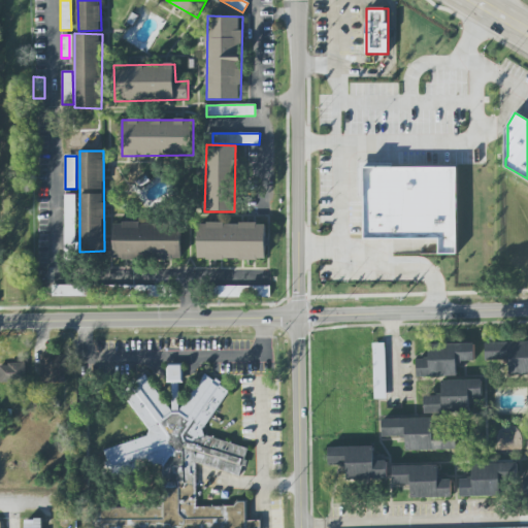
[(360,162),(360,196),(365,196),(365,239),(439,239),(439,255),(457,255),(457,167),(392,167),(392,162),(360,162)]
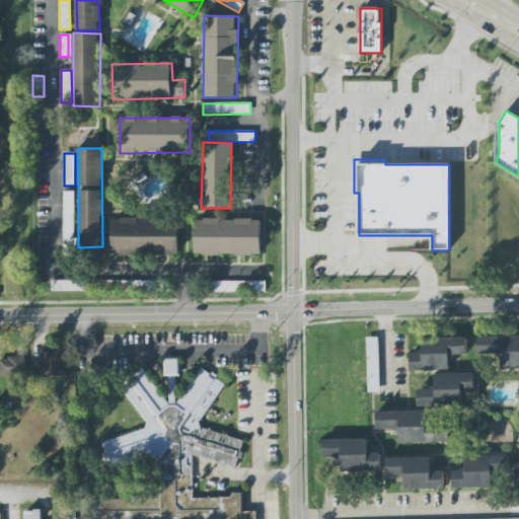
[(74,191),(64,191),(64,245),(75,245),(74,191)]
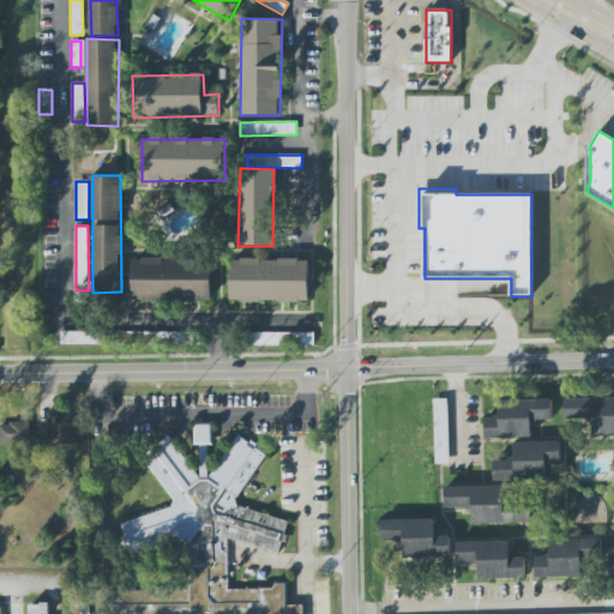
[(133,301),(211,301),(211,260),(133,259),(133,301)]
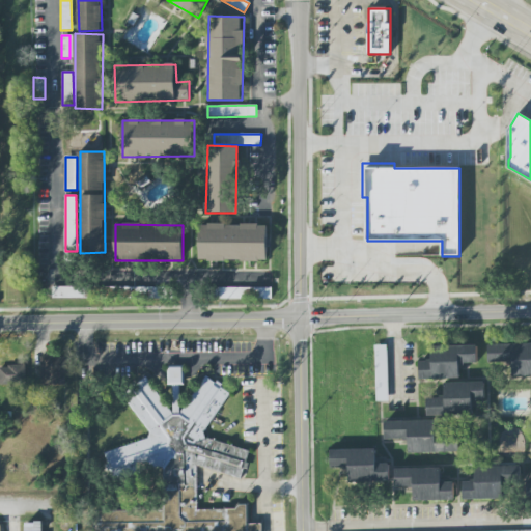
[(268,260),(268,224),(199,225),(199,260),(268,260)]
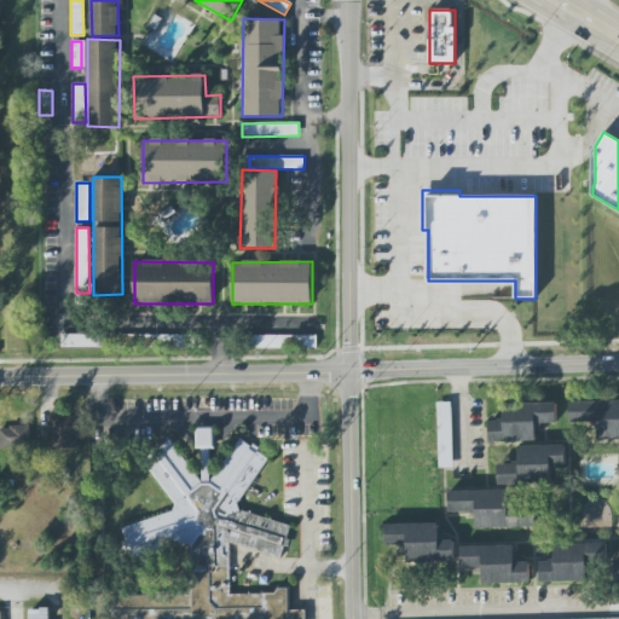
[(63,347),(109,347),(109,335),(63,334),(63,347)]
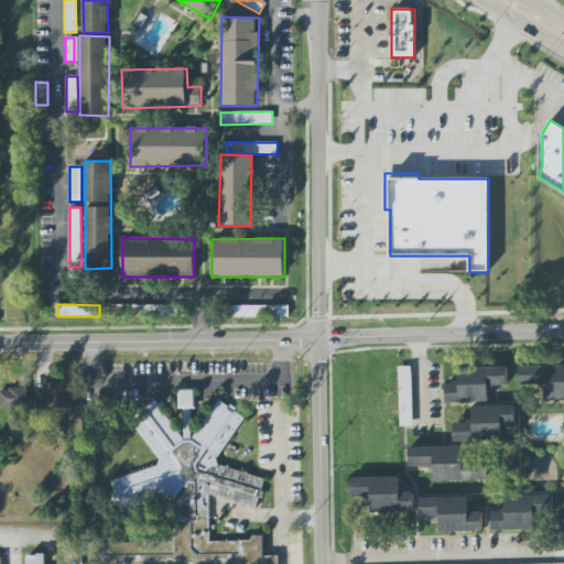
[(289,305),(225,306),(225,317),(289,317),(289,305)]
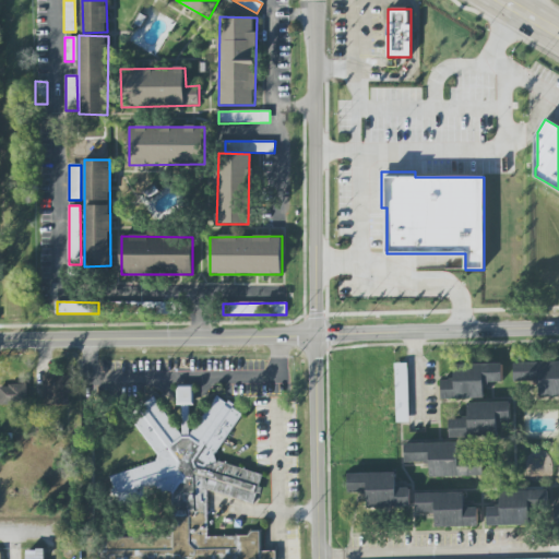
[(558,395),(558,361),(514,363),(514,382),(538,381),(538,396),(558,395)]
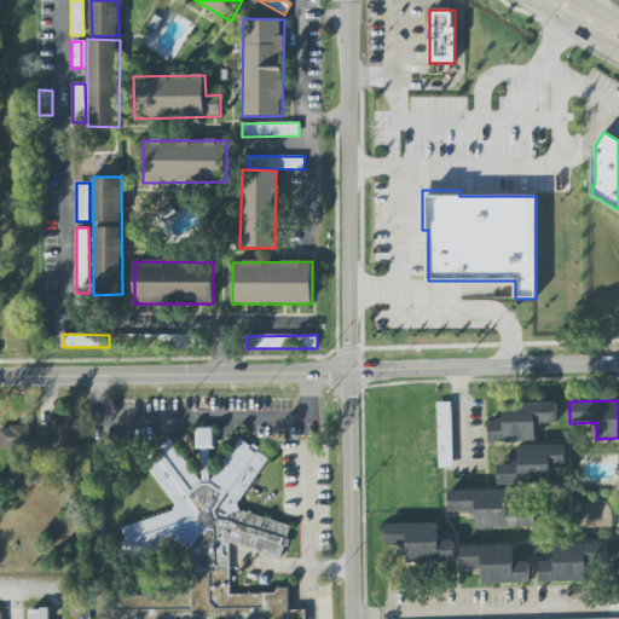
[(435,403),(438,469),(451,468),(449,403),(435,403)]
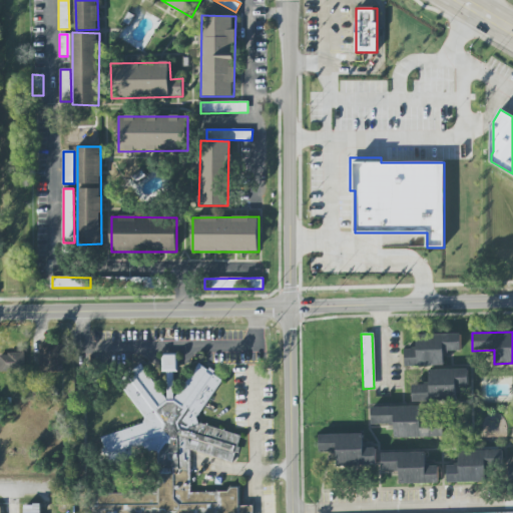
[(405,349),(406,367),(445,366),(444,352),(462,352),(461,334),(417,335),(417,349),(405,349)]
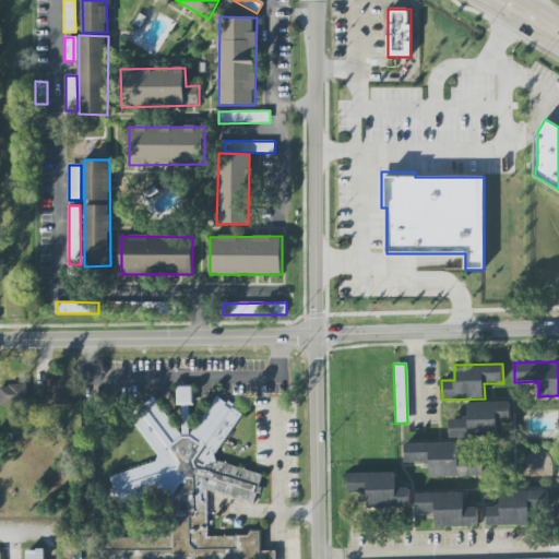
[(0,385),(0,405),(27,405),(27,384),(0,385)]
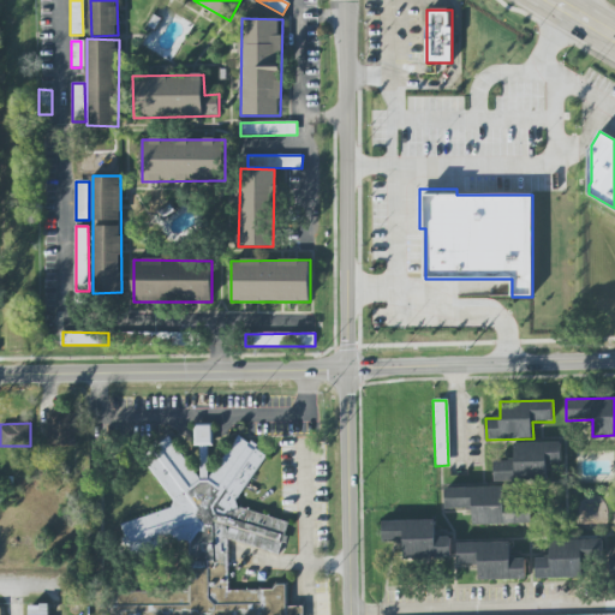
[(212,427),(197,427),(197,445),(212,445),(212,427)]
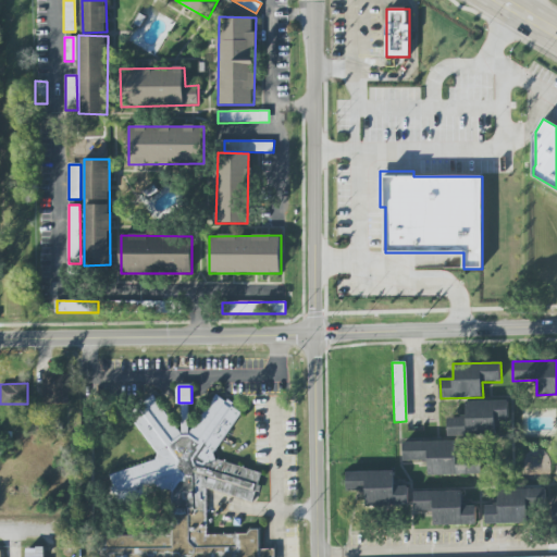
[(274,556),(275,549),(262,549),(261,532),(209,534),(206,491),(255,502),(260,478),(260,471),(215,460),(214,450),(243,413),(224,399),(217,398),(188,435),(175,435),(160,395),(140,403),(137,418),(157,458),(110,477),(118,496),(124,498),(162,483),(163,486),(170,492),(172,533),(99,536),(100,556),(274,556)]
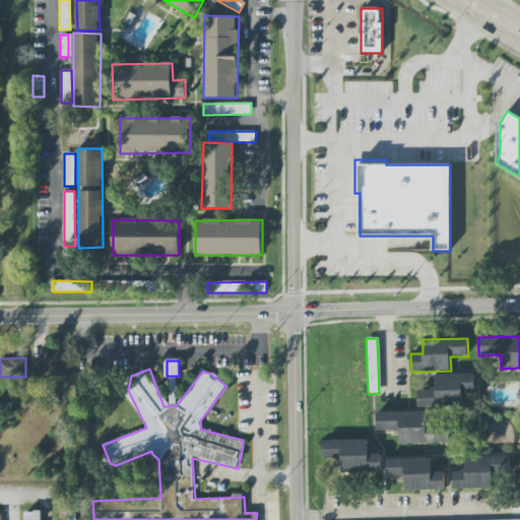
[(418,406),(463,405),(463,392),(475,391),(474,374),(436,375),(436,389),(418,389),(418,406)]
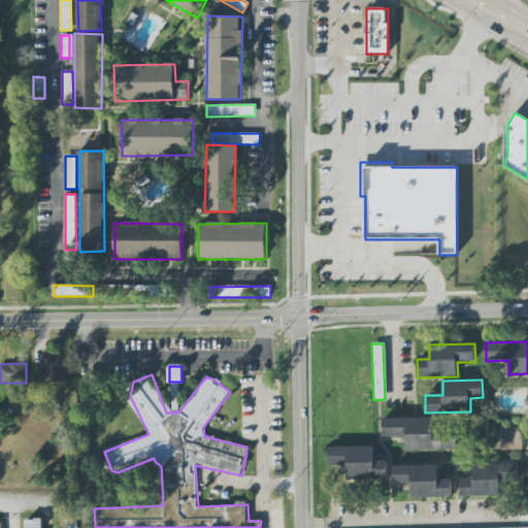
[(383,419),(383,437),(405,437),(406,451),(456,450),(456,436),(434,436),(434,418),(383,419)]
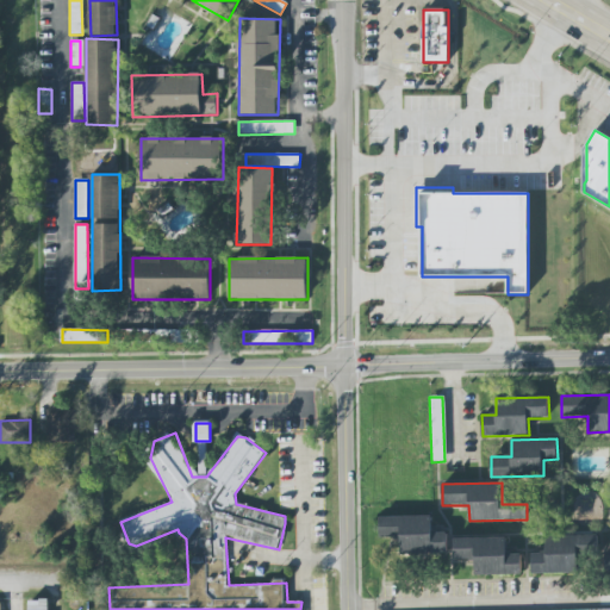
[(380,517),(380,539),(400,539),(402,555),(448,554),(447,531),(433,531),(433,516),(380,517)]
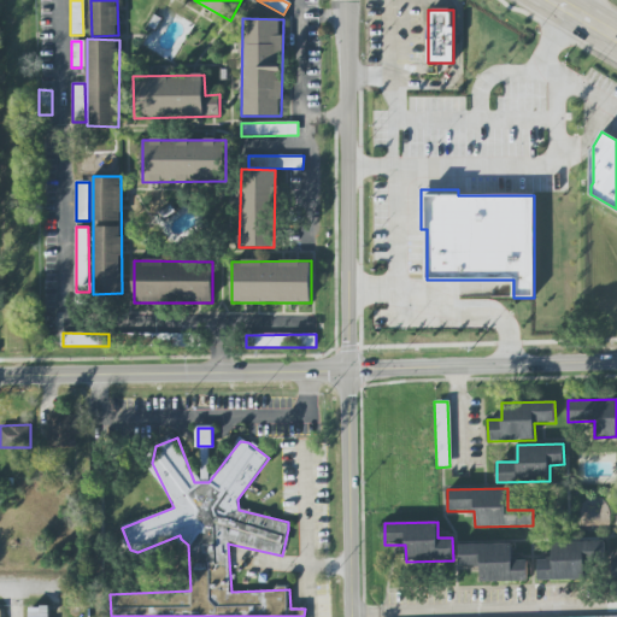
[(587,579),(587,557),(605,556),(605,541),(553,542),(553,558),(538,559),(539,581),(587,579)]
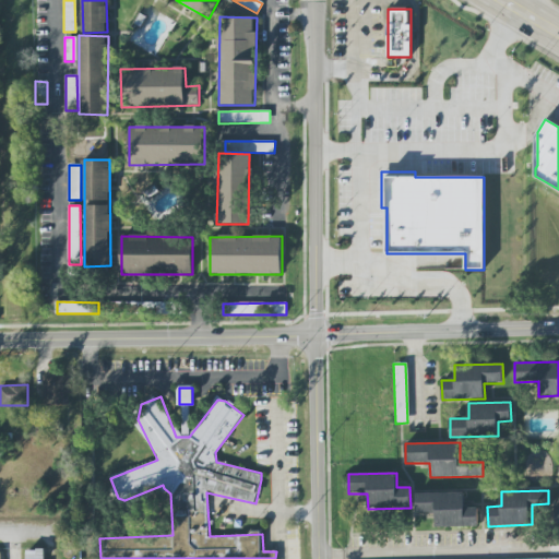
[(478,526),(478,507),(465,507),(464,492),(416,494),(417,514),(436,513),(436,527),(478,526)]
